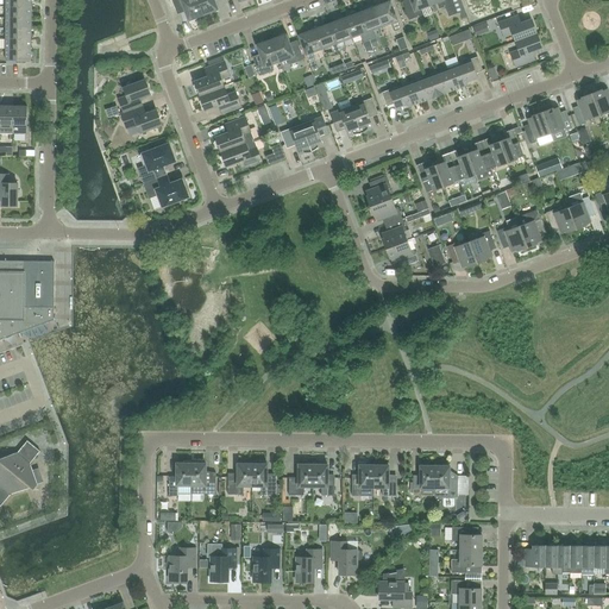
[(170,17),(176,14),(170,0),(163,0),(170,17)]
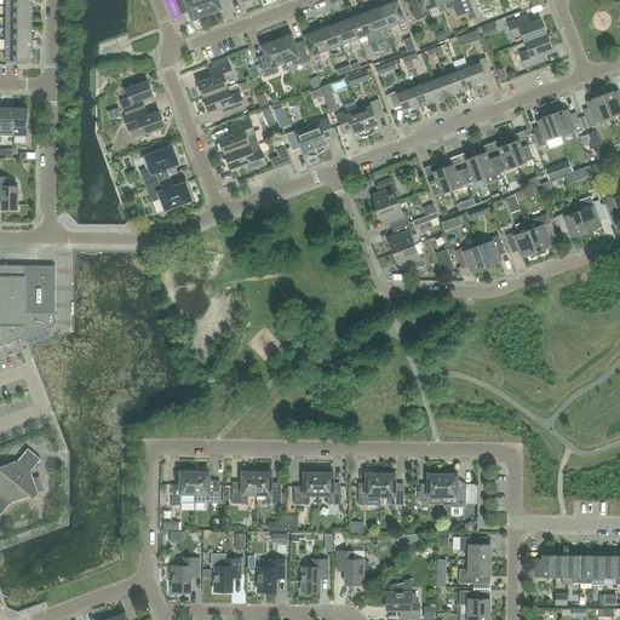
[(206,16),(200,0),(174,0),(179,10),(187,7),(193,23),(200,21),(199,18),(206,16)]
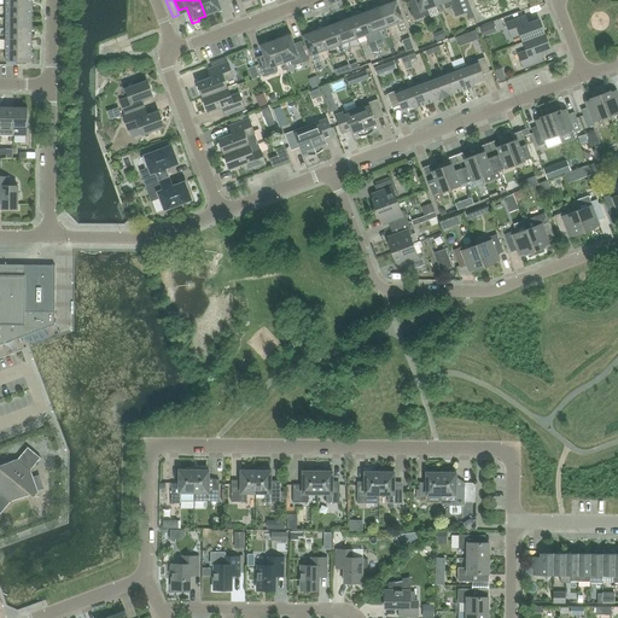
[(214,15),(221,12),(216,0),(199,0),(205,16),(214,12),(214,15)]
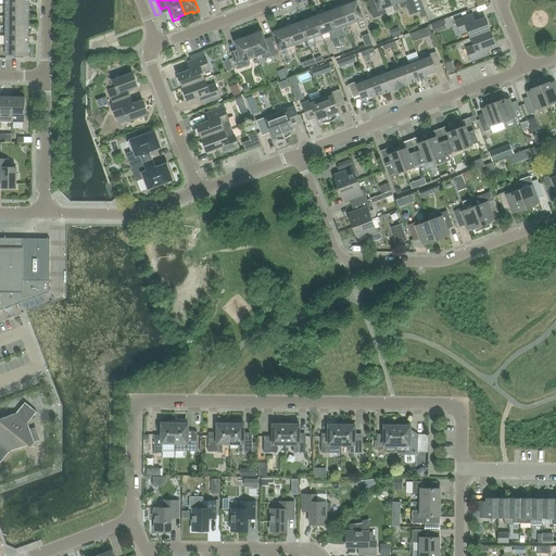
[(384,8),(392,5),(389,0),(374,0),(376,3),(368,5),(374,19),(387,13),(384,8)]
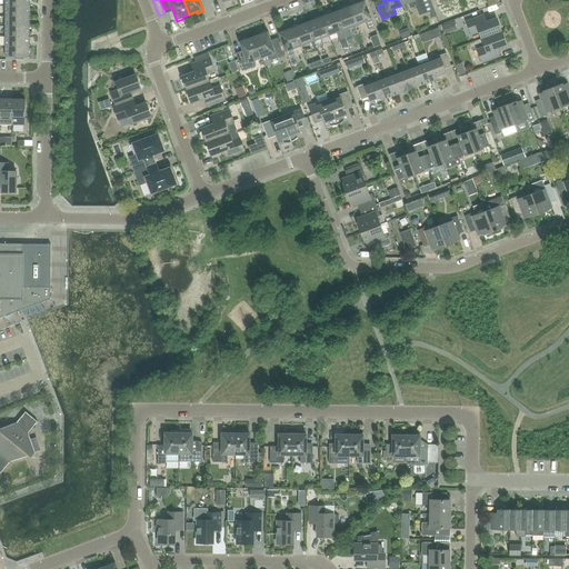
[(427,12),(421,0),(398,0),(401,6),(408,3),(410,9),(416,7),(419,16),(427,12)]
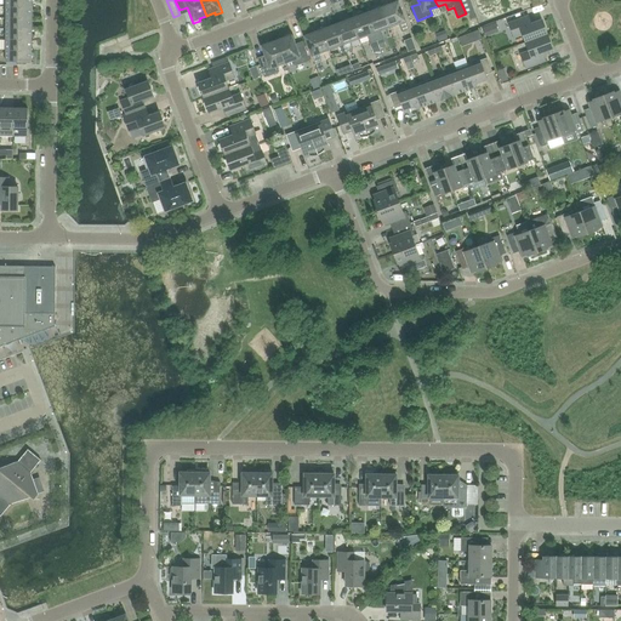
[(402,33),(408,29),(398,1),(389,5),(388,4),(381,6),(389,27),(398,24),(402,33)]
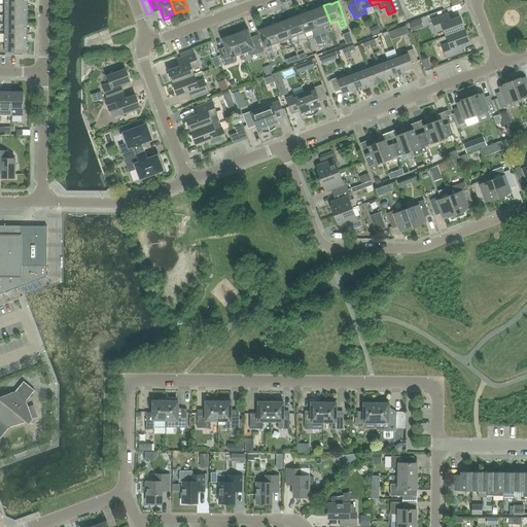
[(323,26),(330,23),(323,5),(318,7),(318,8),(311,11),(320,35),(325,33),(323,26)]
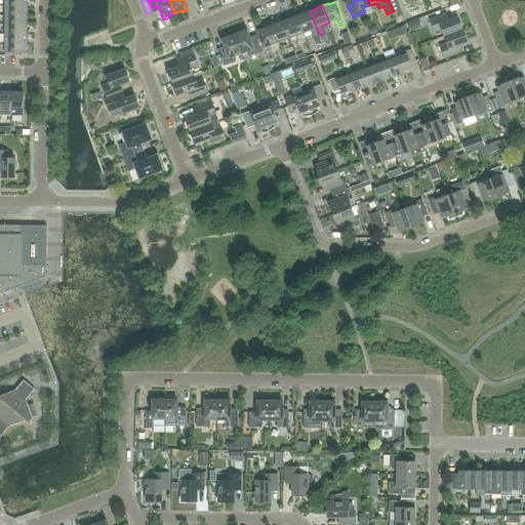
[(27,15),(27,6),(5,6),(5,15),(27,15)]
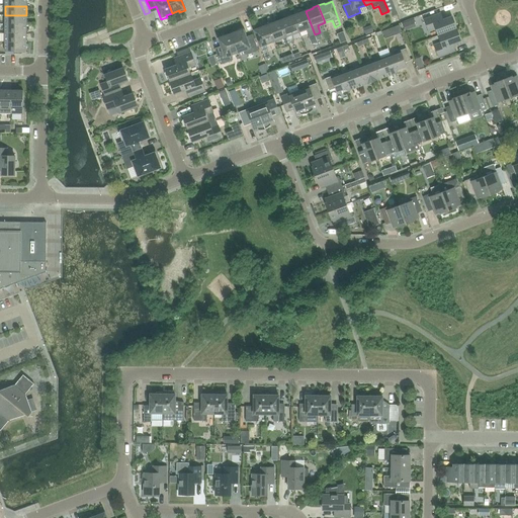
[(309,36),(315,34),(306,11),(298,14),(298,12),(292,14),(298,32),(307,29),(309,36)]
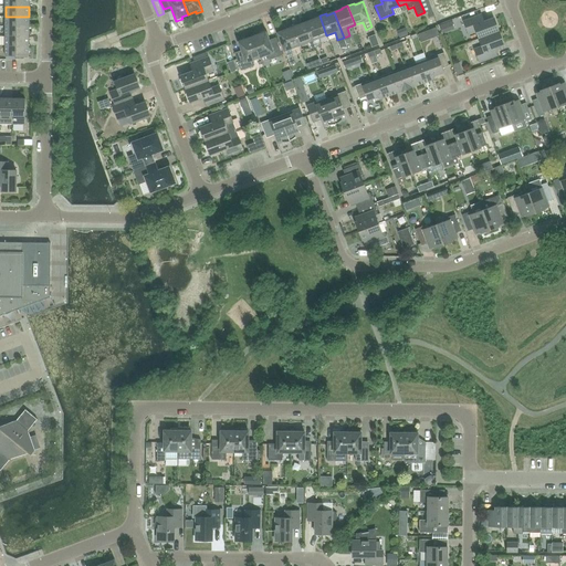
[(499,32),(493,18),(483,22),(481,14),(463,21),(469,34),(475,31),(479,39),(499,32)]
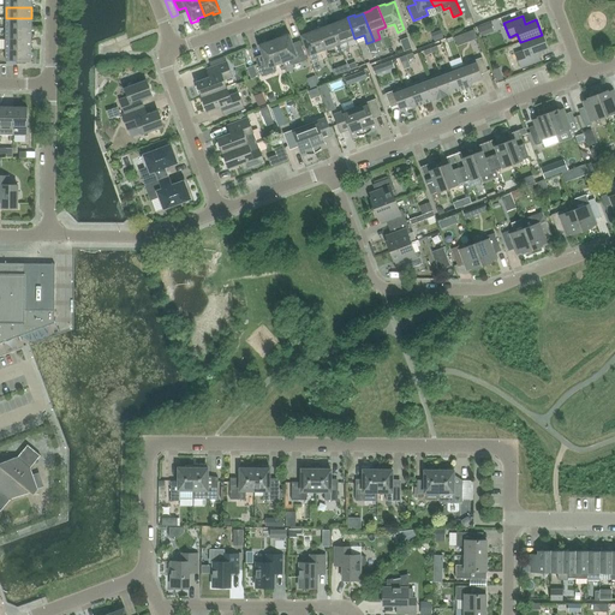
[(346,42),(354,39),(347,17),(340,19),(341,22),(333,24),(342,52),(350,49),(346,42)]
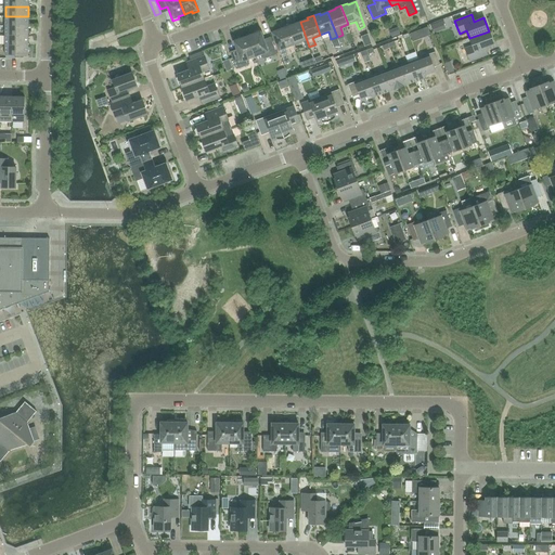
[(28,26),(28,16),(5,16),(5,26),(28,26)]
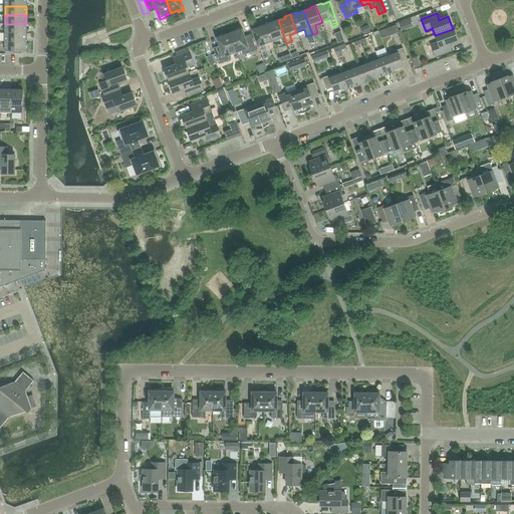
[(281,46),(286,43),(278,20),(271,23),(270,22),(264,24),(271,41),(278,39),(281,46)]
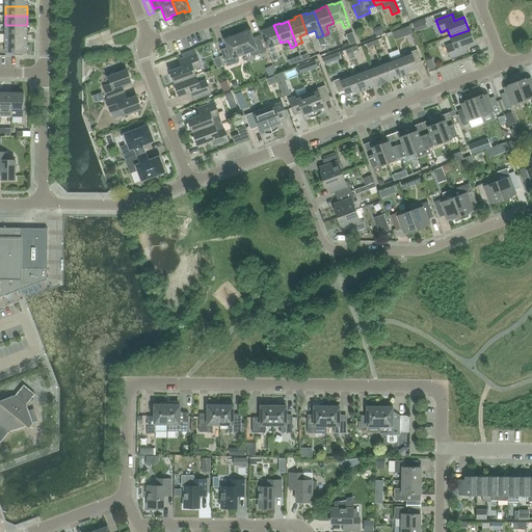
[(26,34),(27,25),(5,25),(5,34),(26,34)]
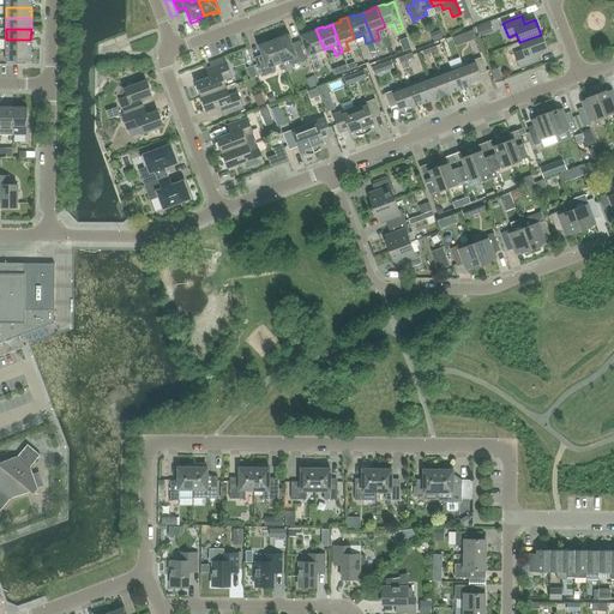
[(315,53),(324,49),(315,29),(309,31),(309,32),(301,36),(312,64),(318,61),(315,53)]
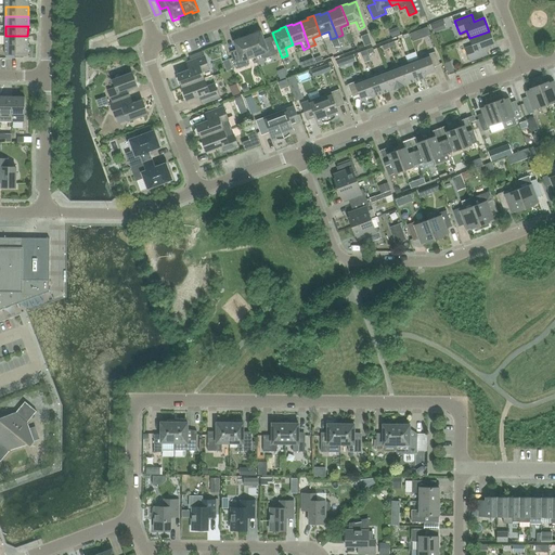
[(263,60),(276,54),(272,41),(265,44),(259,30),(254,33),(254,34),(247,37),(255,56),(261,54),(263,60)]
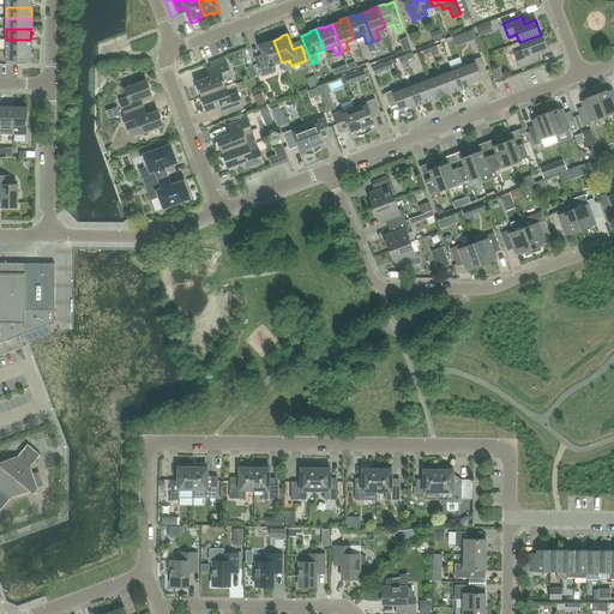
[(536,53),(546,49),(541,35),(519,42),(522,50),(515,54),(519,67),(539,60),(536,53)]
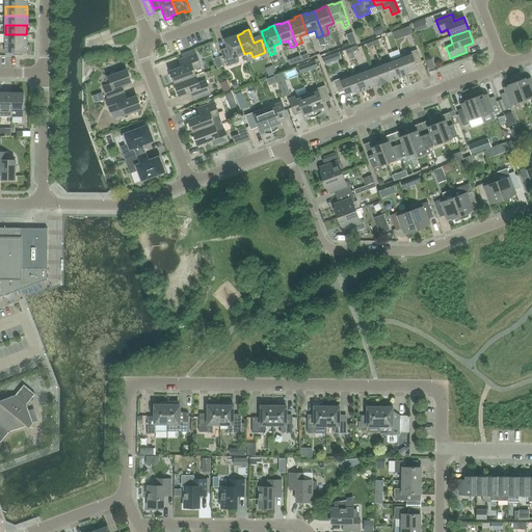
[(26,44),(26,34),(5,34),(5,44),(26,44)]
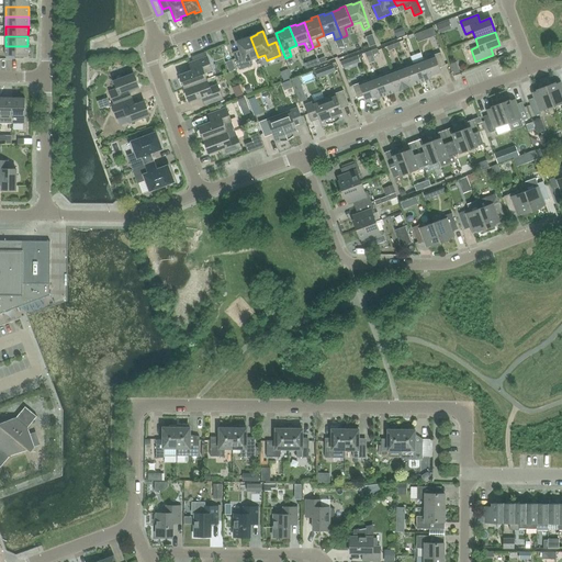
[(250,60),(258,57),(250,37),(243,40),(243,38),(236,41),(242,55),(234,57),(239,70),(253,66),(250,60)]
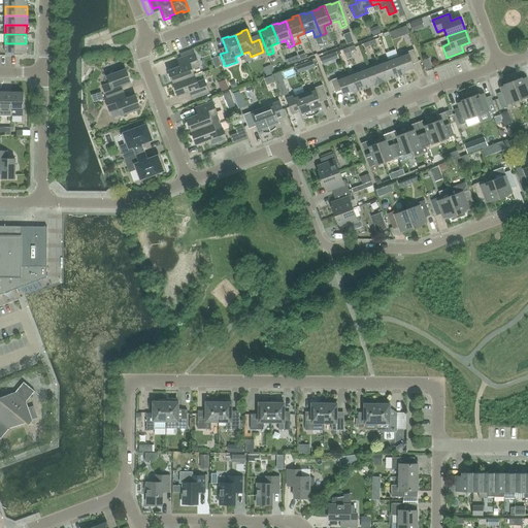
[(26,53),(26,43),(5,43),(5,53),(26,53)]
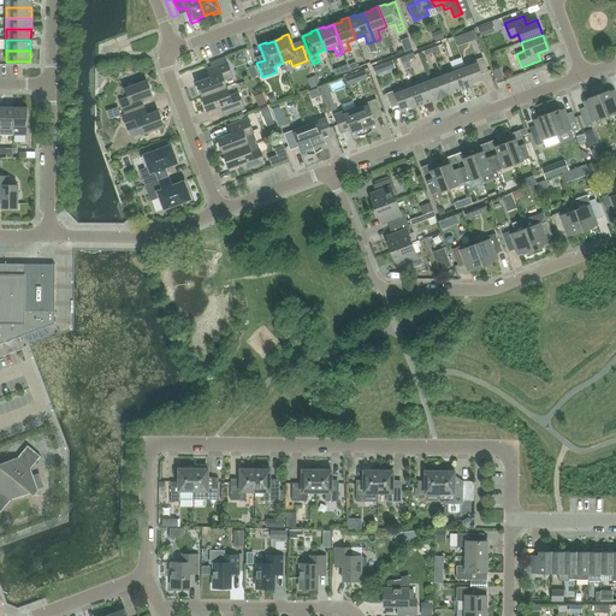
[(463,65),(472,87),(478,84),(477,82),(483,78),(481,75),(489,72),(483,58),(463,65)]
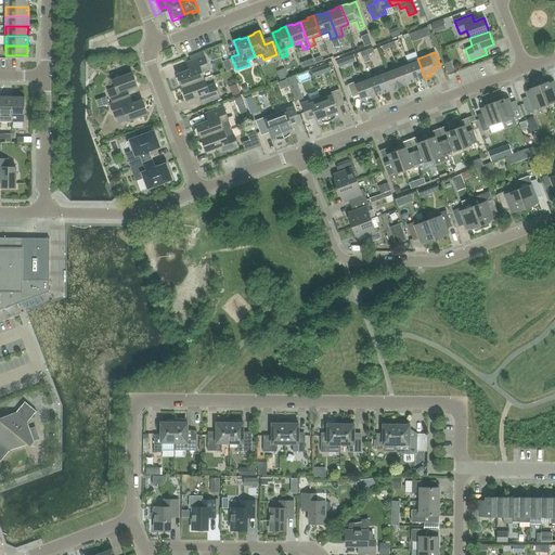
[(205,80),(202,73),(209,69),(204,56),(186,63),(189,71),(177,75),(182,88),(205,80)]
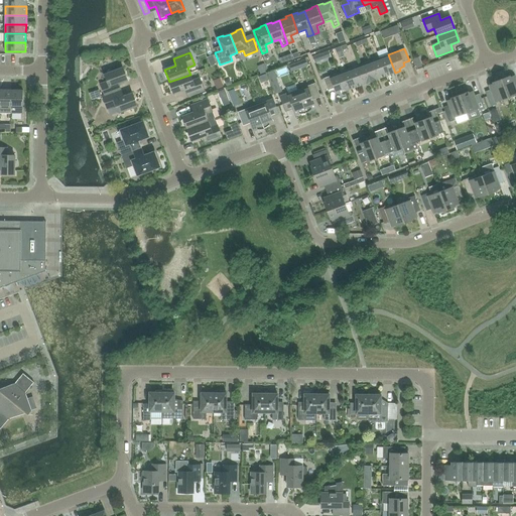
[(385,76),(395,73),(388,54),(379,58),(385,76)]
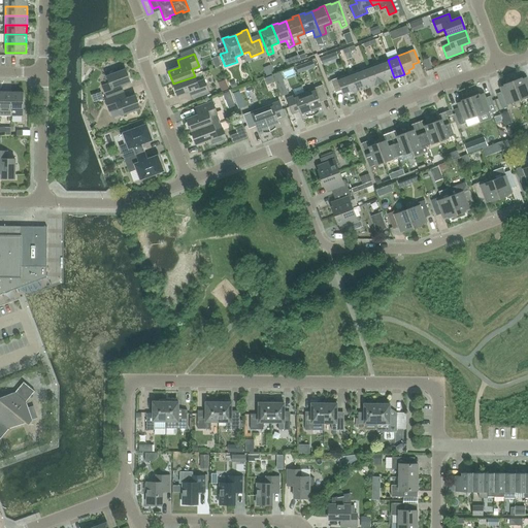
[(385,81),(394,77),(388,60),(377,63),(385,81)]
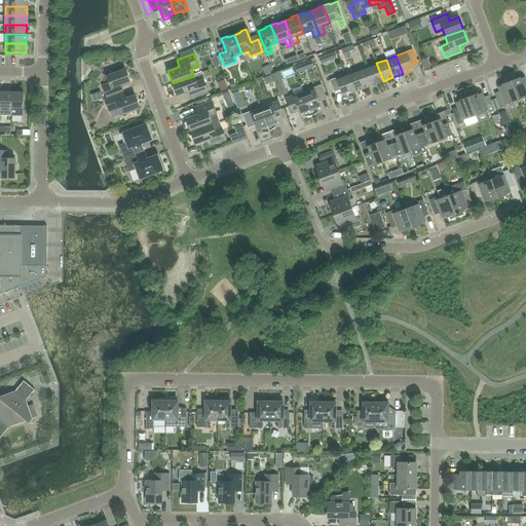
[(373,85),(383,81),(376,63),(366,67),(373,85)]
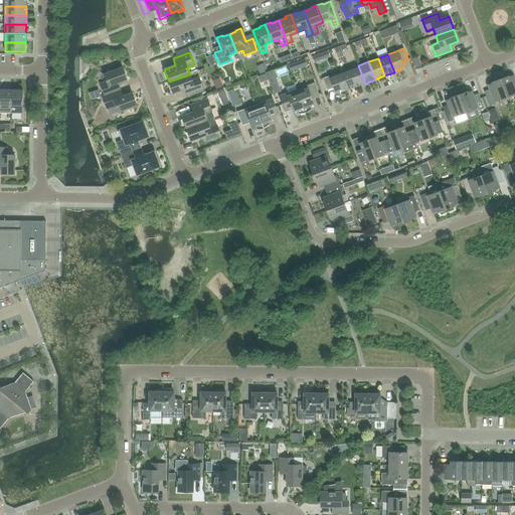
[(365,83),(358,65),(348,69),(355,87),(364,83),(365,83)]
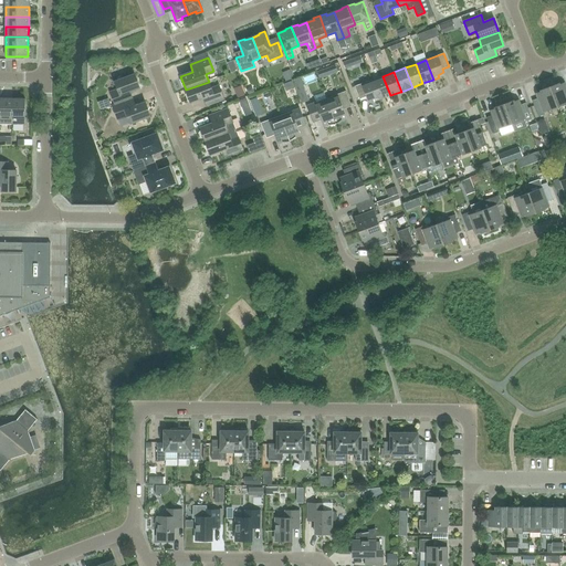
[(129,92),(139,88),(135,74),(115,82),(117,90),(111,93),(115,105),(133,100),(129,92)]
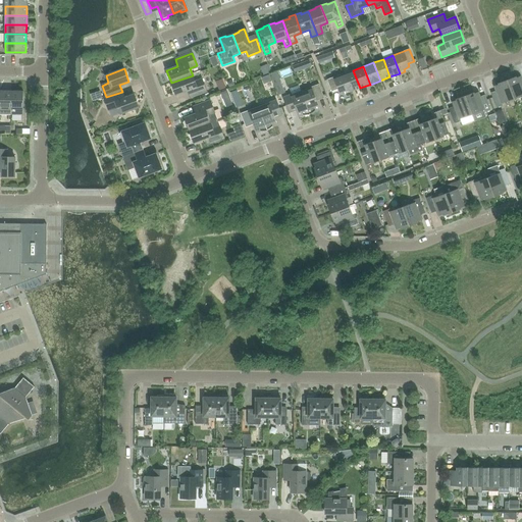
[(350,92),(360,88),(353,70),(343,73),(350,92)]
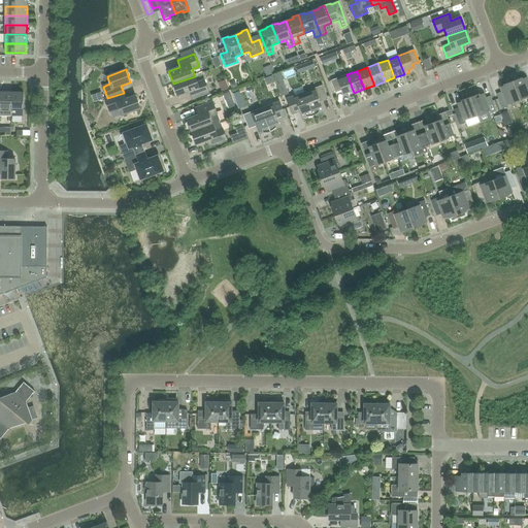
[(350,95),(354,93),(347,74),(331,80),(335,93),(341,91),(342,94),(349,92),(350,95)]
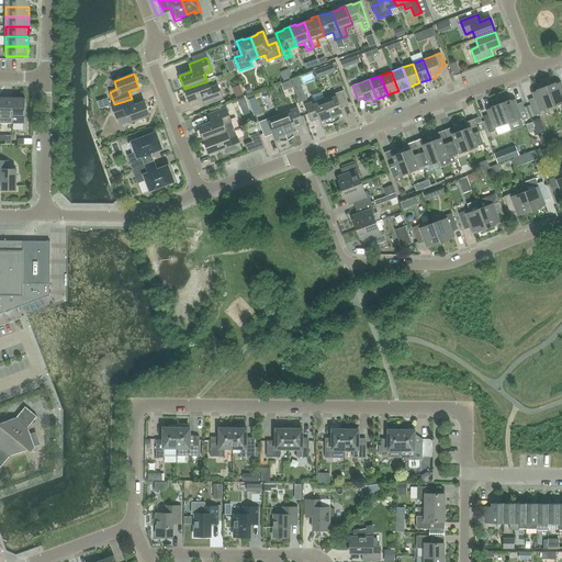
[(217,86),(210,88),(208,81),(184,89),(189,103),(201,98),(204,105),(223,99),(217,86)]
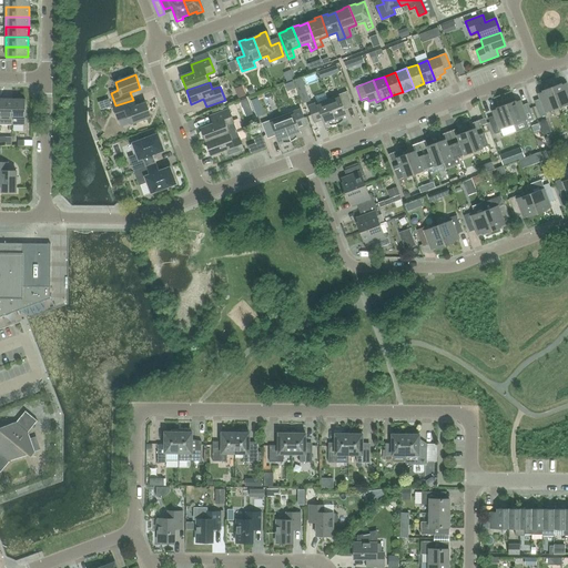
[(558,108),(567,103),(567,88),(567,89),(566,83),(561,85),(560,84),(551,88),(558,108)]
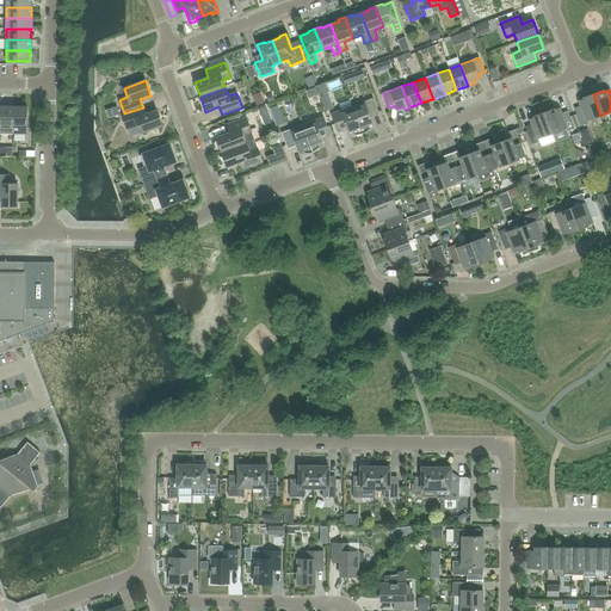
[(586,121),(600,116),(593,94),(582,98),(584,99),(579,102),(580,106),(574,109),(581,127),(587,124),(586,121)]
